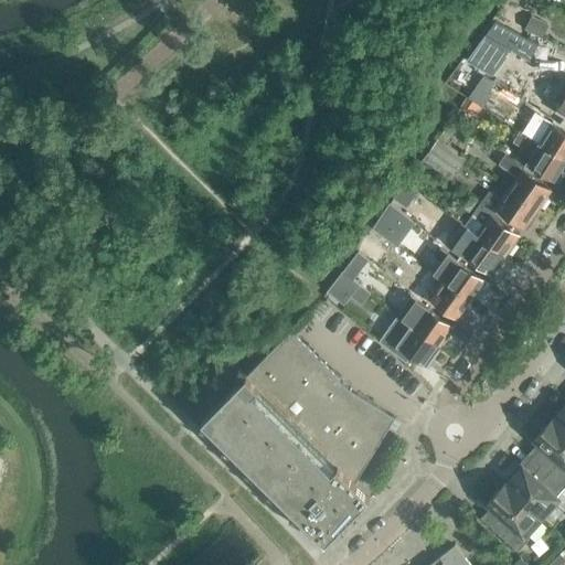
[(530,19),(524,31),(539,39),(545,27),(530,19)]
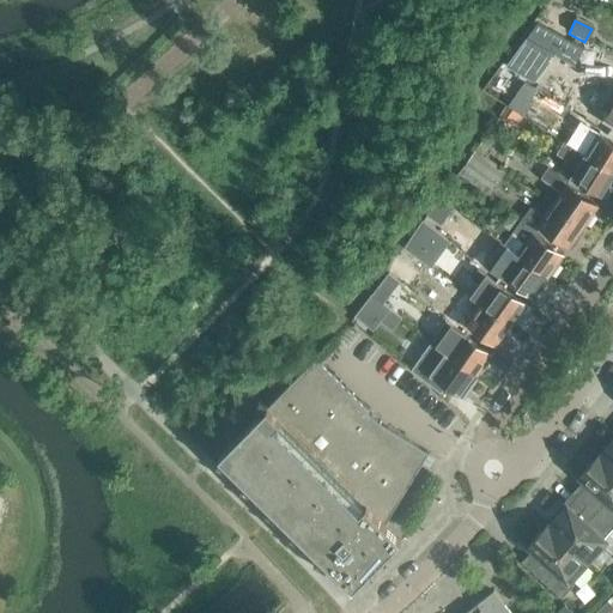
[(570,109),(598,126),(612,99),(612,86),(592,74),(570,109)]
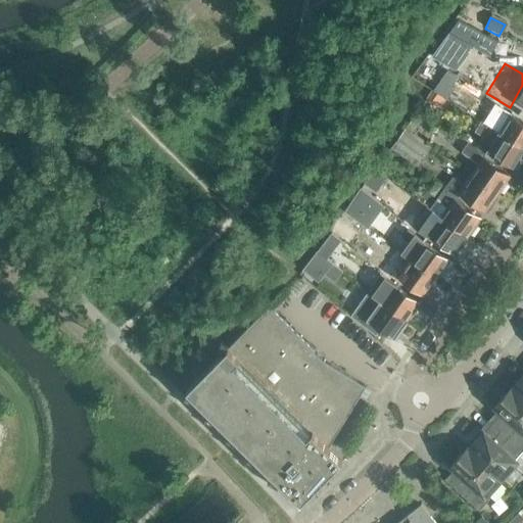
[(460,79),(448,70),(435,90),(446,98),(460,79)]
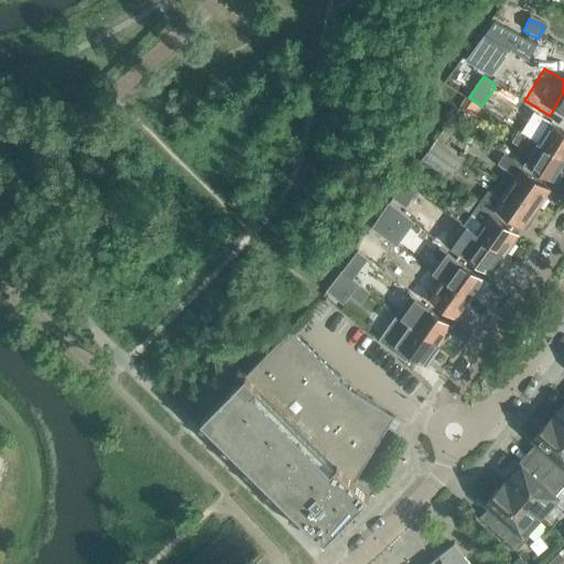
[(468,98),(462,108),(476,119),(484,109),(468,98)]
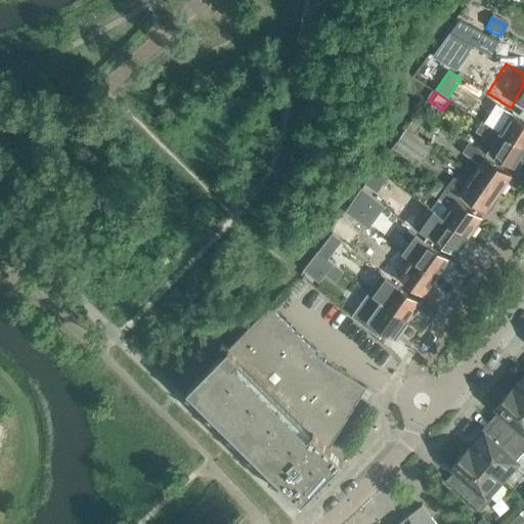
[(523,122),(511,114),(499,133),(523,147),(523,122)]
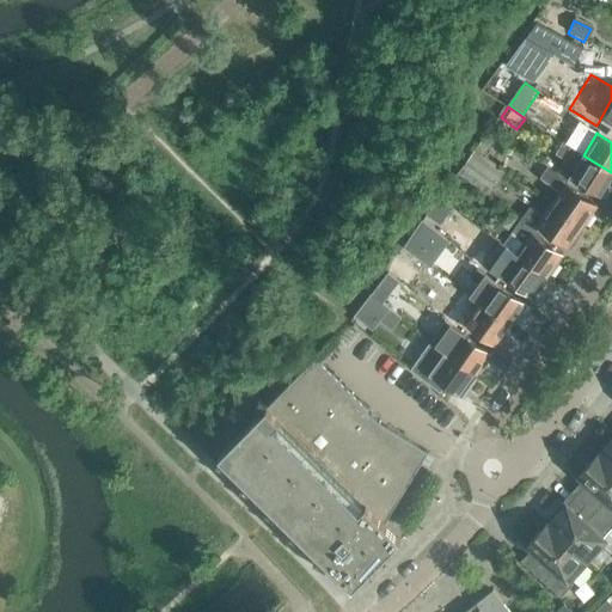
[(487,136),(475,153),(482,158),(494,141),(487,136)]
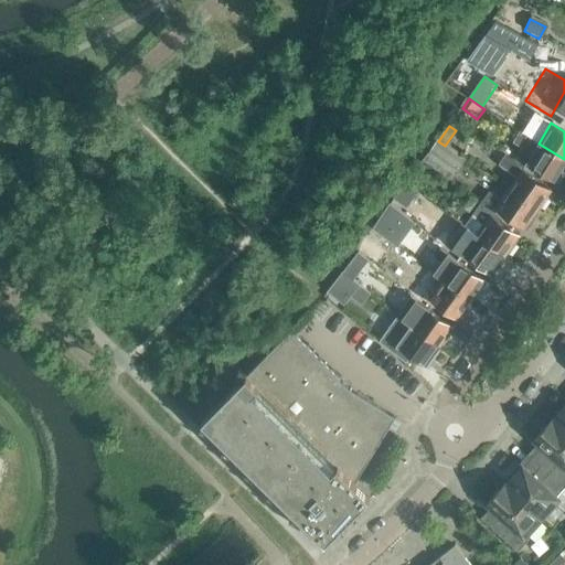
[(561,173),(563,174),(564,171),(564,159),(539,144),(520,131),(514,141),(523,147),(518,157),(556,181),(561,173)]
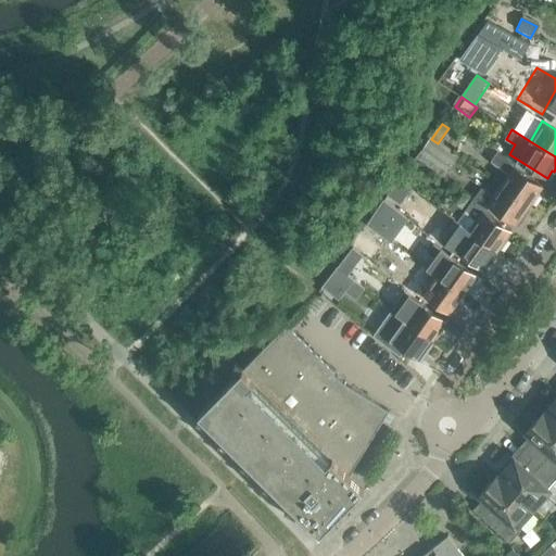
[(438,143),(431,139),(418,159),(445,177),(458,159),(438,143)]
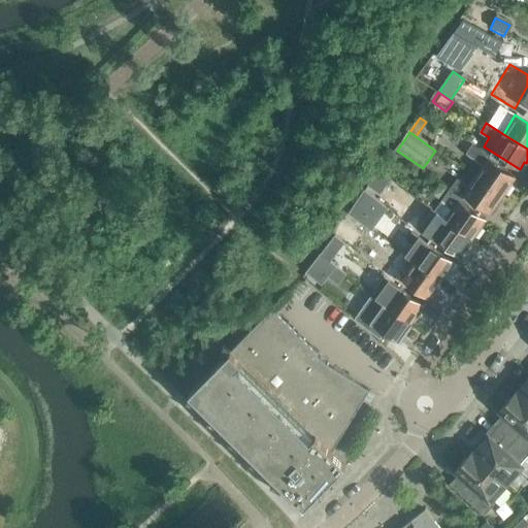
[(512,185),(509,184),(515,176),(488,158),(490,155),(473,143),(466,153),(483,164),(474,175),(503,196),(512,185)]
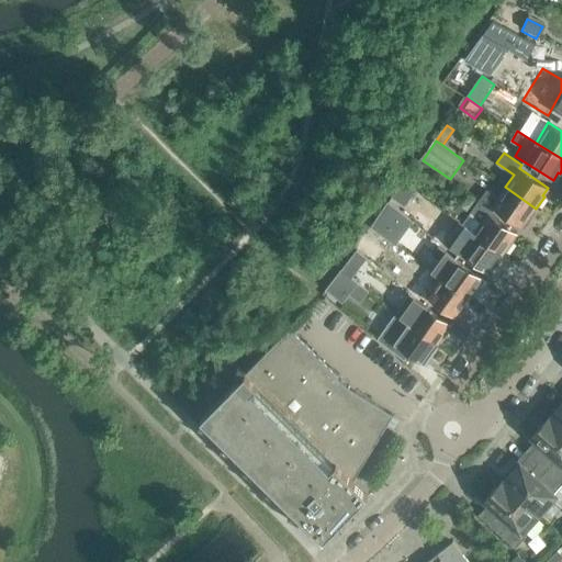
[(417,190),(404,181),(393,197),(406,206),(417,190)]
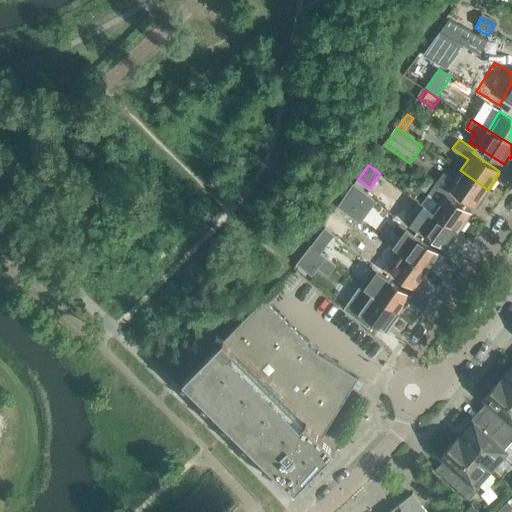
[(460,171),(454,179),(443,171),(435,182),(447,191),(449,188),(475,206),(480,200),(481,201),(488,190),(460,171)]
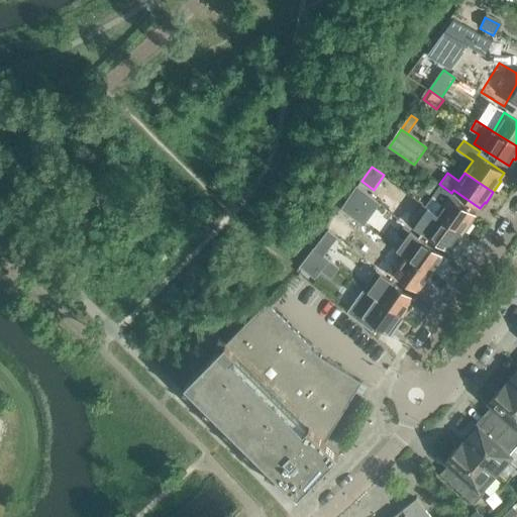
[(426,177),(419,187),(430,195),(437,185),(426,177)]
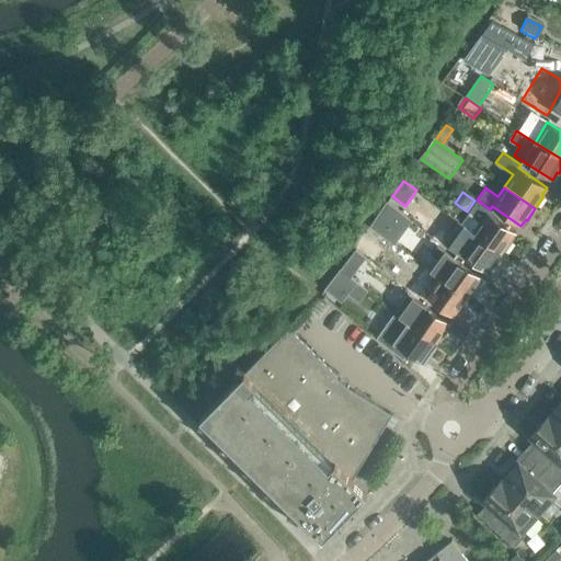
[(480,220),(472,232),(503,253),(512,242),(510,241),(515,233),(487,213),(490,209),(477,199),(468,213),(480,220)]
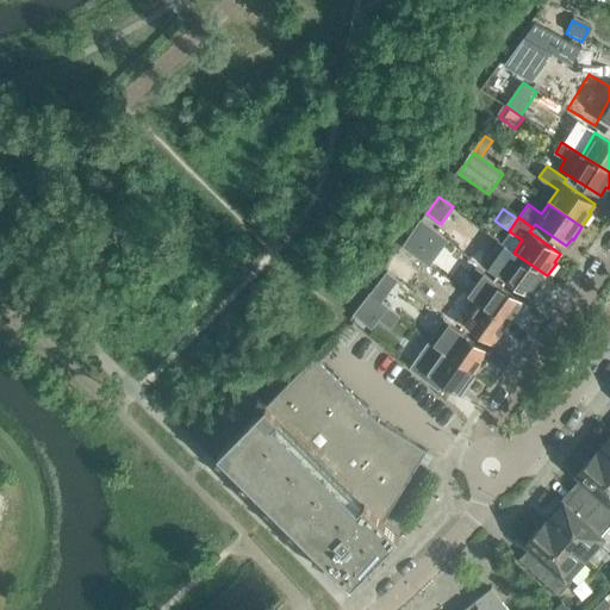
[(435,230),(421,221),(408,238),(422,249),(435,230)]
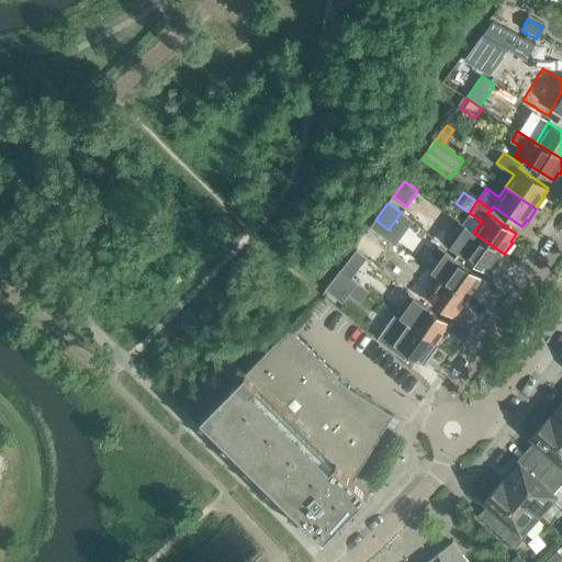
[(494,265),(496,266),(504,254),(473,233),(464,244),(440,226),(434,236),(458,254),(460,250),(489,272),(494,265)]
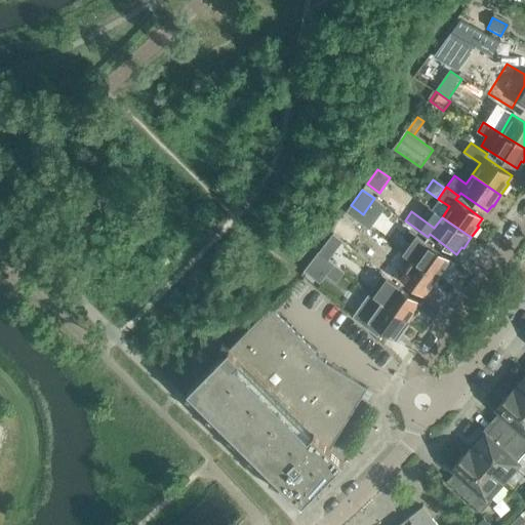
[(340,224),(333,233),(335,234),(344,240),(348,243),(352,237),(351,232),(340,224)]
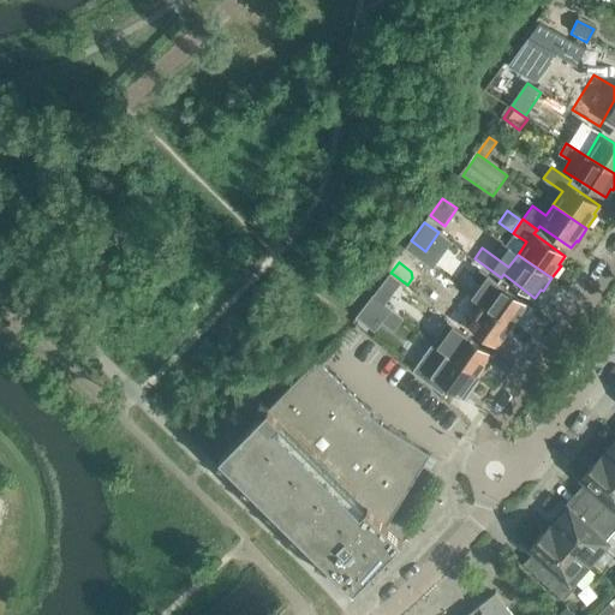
[(483,303),(482,304),(515,328),(525,315),(523,314),(529,305),(497,282),(479,269),(473,278),(482,284),(473,296),(483,303)]
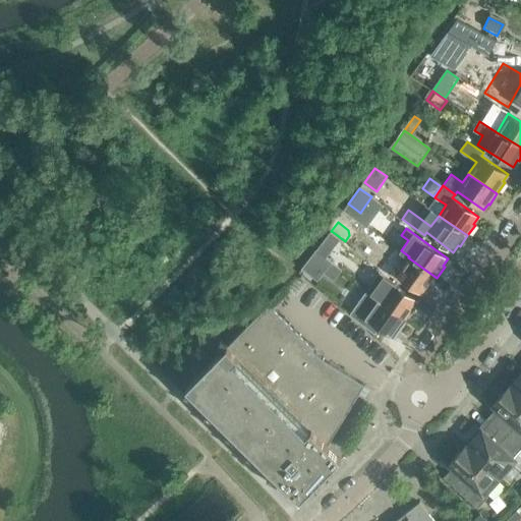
[(329,232),(315,250),(316,250),(325,258),(339,239),(329,232)]
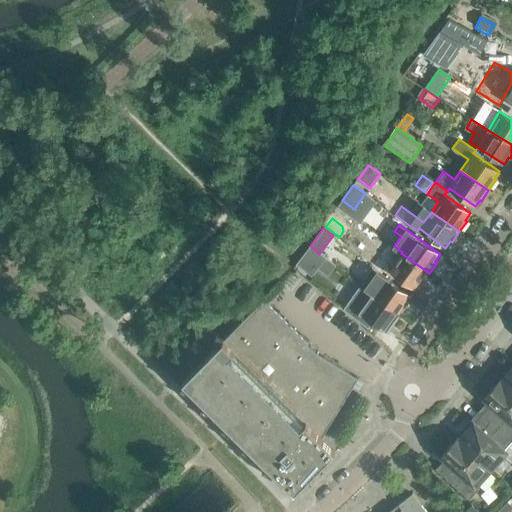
[(316,263),(319,259),(321,261),(324,257),(319,254),(311,246),(297,263),(307,271),(315,262),(316,263)]
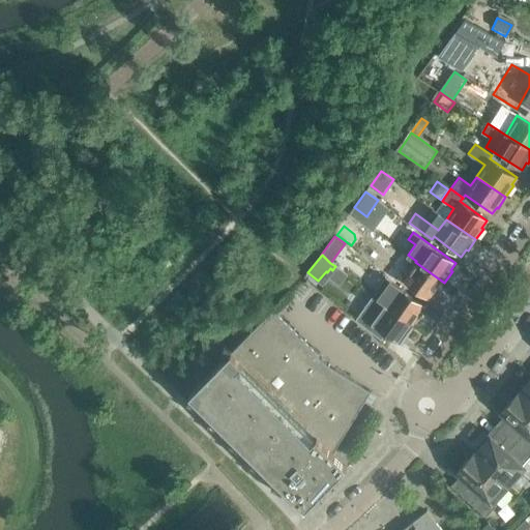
[(437,293),(444,283),(415,262),(407,274),(381,255),(374,264),(401,283),(403,280),(430,299),(435,292),(437,293)]
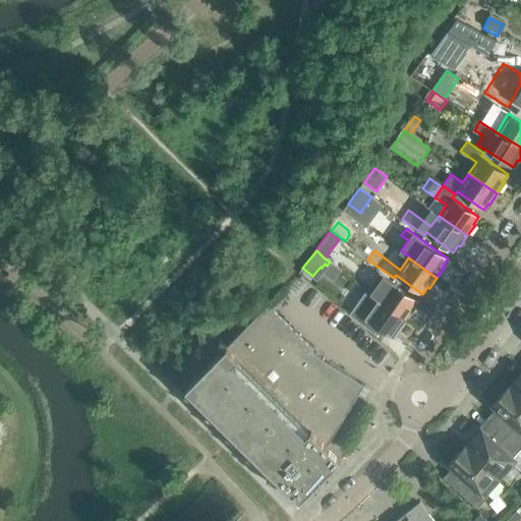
[(387,287),(379,299),(407,320),(414,308),(413,307),(418,300),(391,282),(394,278),(367,259),(361,270),(387,287)]
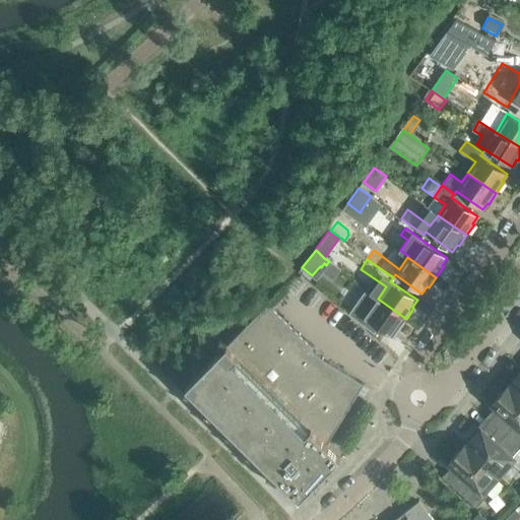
[(397,328),(398,329),(406,319),(378,299),(367,290),(349,314),(374,332),(379,326),(392,335),(397,328)]
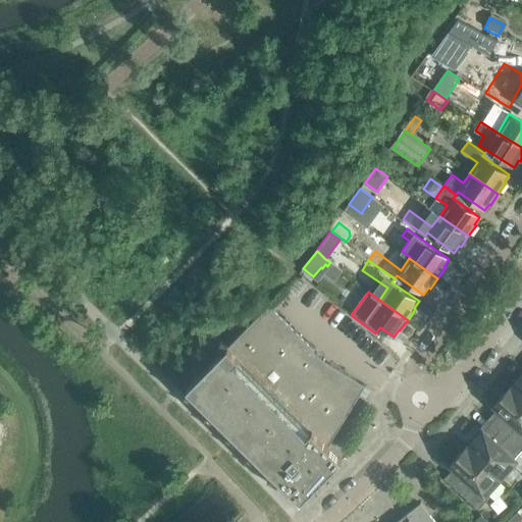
[(321,358),(270,307),(268,306),(187,388),(301,501),(342,459),(328,446),(365,385),(321,358)]
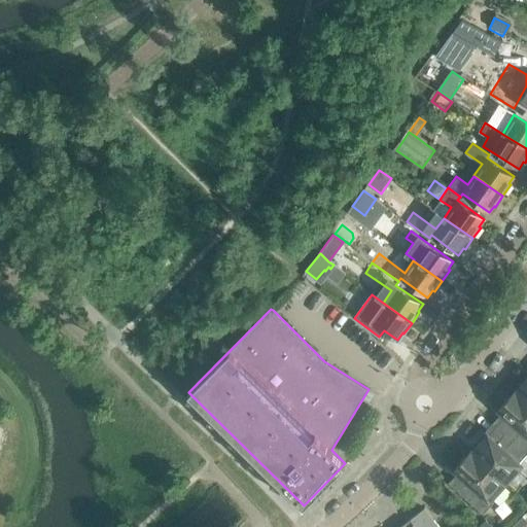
[(526,376),(519,385),(521,387),(516,392),(526,402),(526,376)]
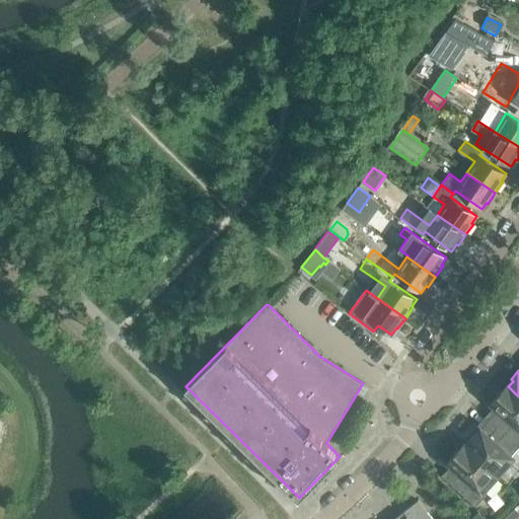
[(498,409),(489,419),(518,445),(518,396),(508,386),(507,384),(490,402),(498,409)]
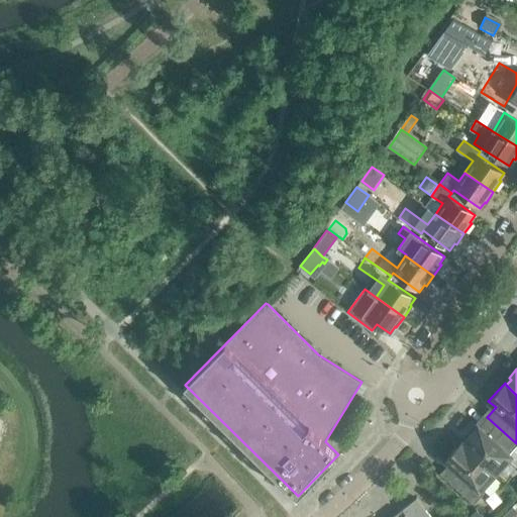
[(468,438),(463,443),(462,443),(495,473),(511,454),(509,453),(516,443),(487,417),(479,426),(477,425),(466,436),(468,438)]
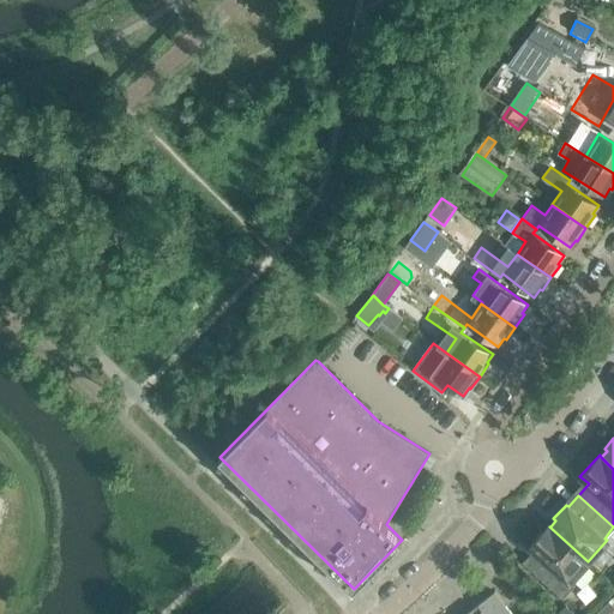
[(570,582),(588,561),(549,527),(551,527),(548,524),(529,546),(537,554),(528,565),(523,560),(523,561),(563,597),(575,585),(570,582)]
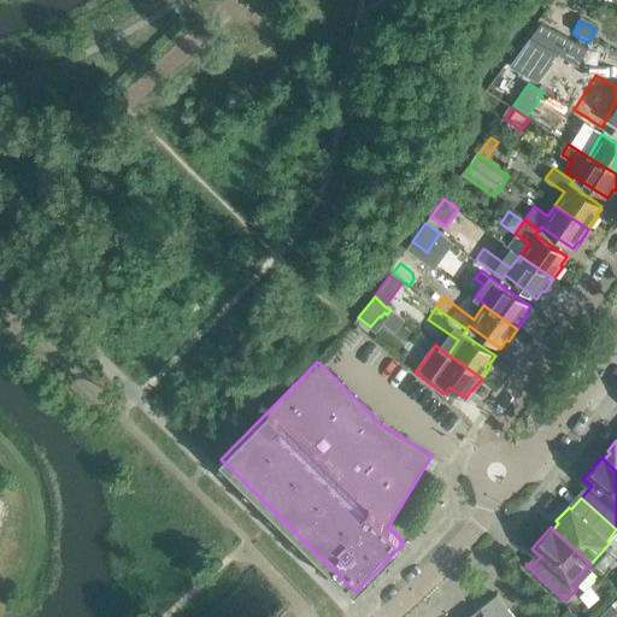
[(515,616),(507,607),(507,609),(497,594),(480,607),(482,610),(472,616),(515,616)]
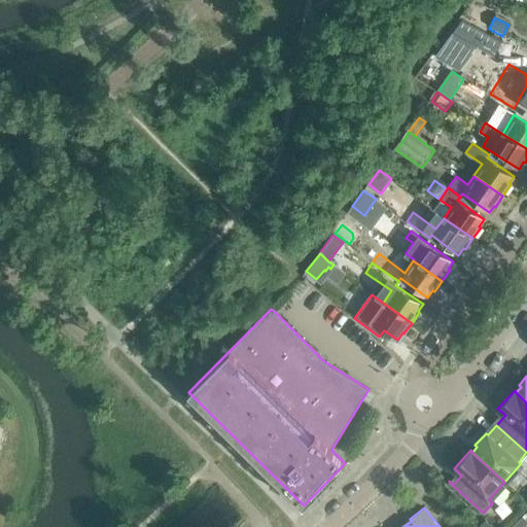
[(526,520),(522,516),(510,526),(523,526),(526,524),(526,520)]
